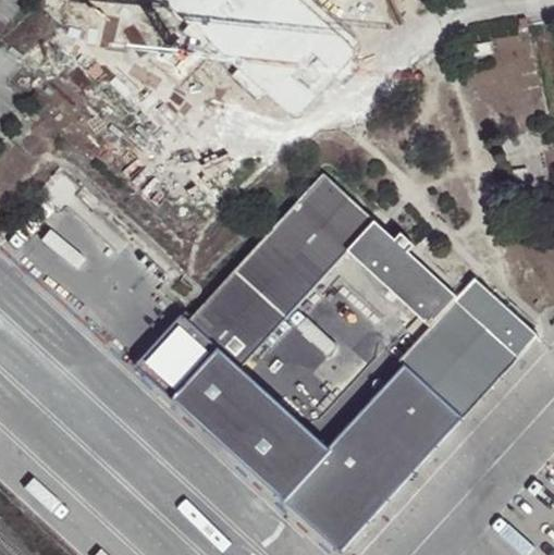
[(347,57),(335,46),(325,37),(316,40),(311,28),(305,31),(300,19),(293,21),(291,8),(285,9),(271,27),(239,0),(234,0),(216,20),(228,31),(186,74),(231,115),(242,105),(251,114),(262,105),(272,113),(283,102),(306,123),(327,100),(316,90),(347,57)]
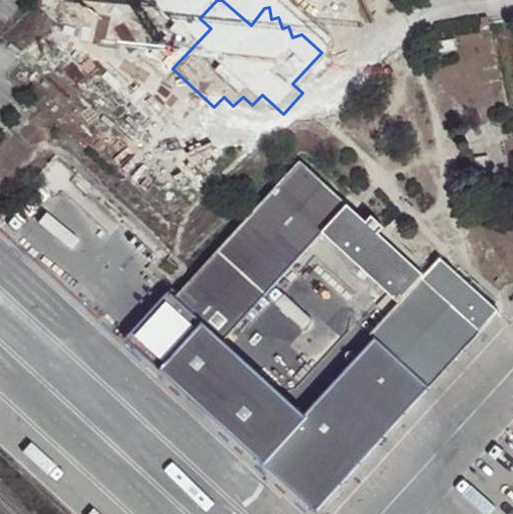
[(251,0),(252,0),(259,0),(261,9),(264,8),(269,7),(271,19),(278,17),(282,28),(288,26),(292,37),(301,34),(310,42),(326,27),(331,21),(346,5),(340,0),(251,0)]
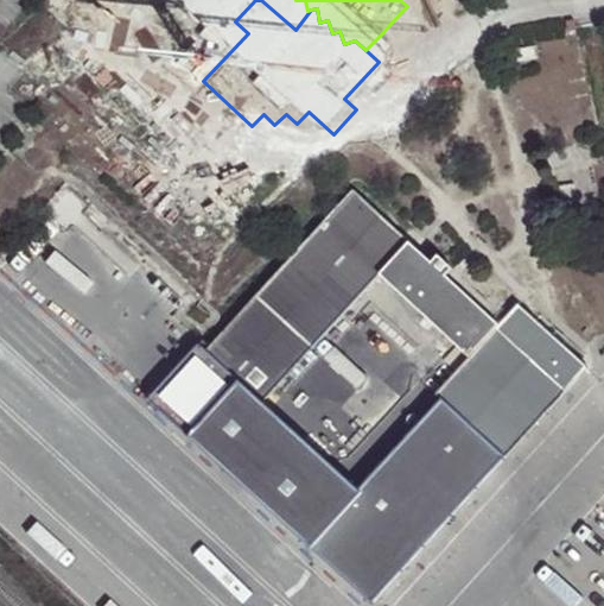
[(379,272),(408,239),(353,187),(205,346),(198,339),(147,395),(369,601),(584,367),(512,300),(494,319),(463,351),(457,345),(444,360),(455,371),(434,393),(440,399),(357,490),(260,401),(379,272)]
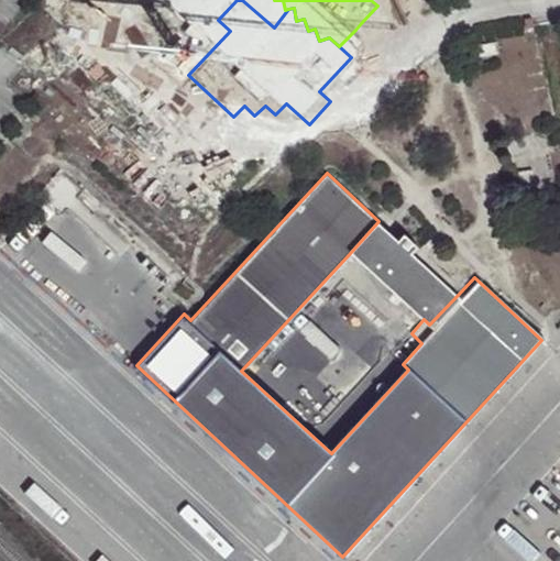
[(403,242),(379,221),(351,252),(424,319),(429,325),(458,295),(416,255),(421,250),(408,237),(403,242)]
